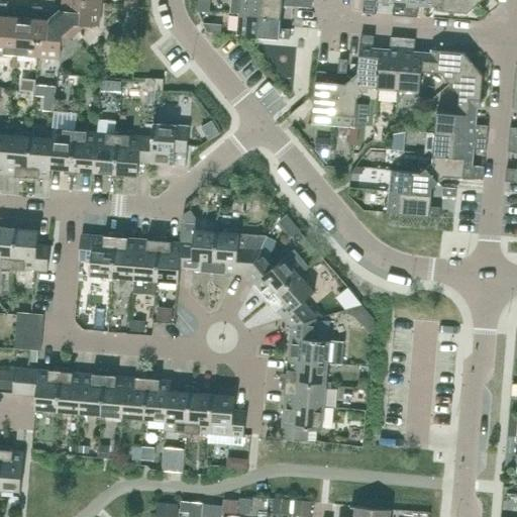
[(64,0),(63,0),(52,0),(56,4),(63,5),(63,10),(61,10),(56,14),(74,35),(87,24),(99,25),(101,3),(64,0)]
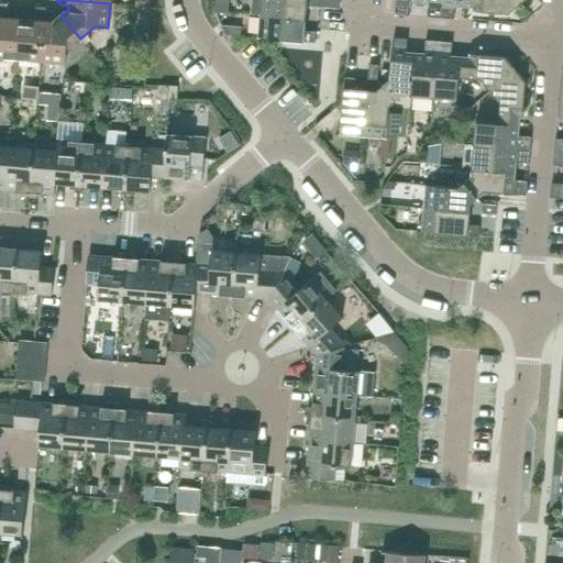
[(319,0),(252,0),(252,14),(261,14),(299,18),(300,9),(307,10),(308,7),(319,8),(319,0)]
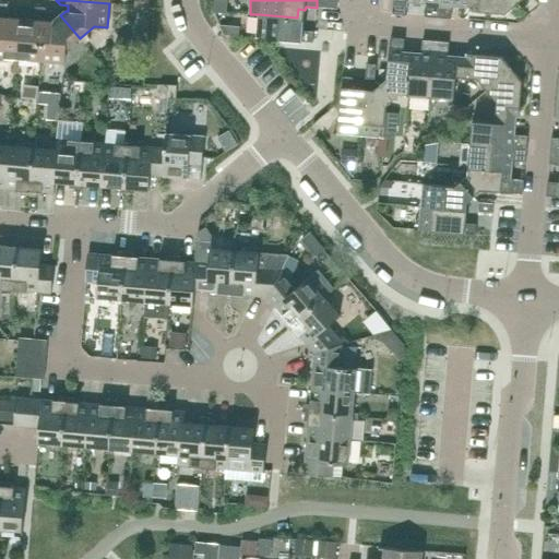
[(393,0),(392,14),(406,15),(407,0),(393,0)]
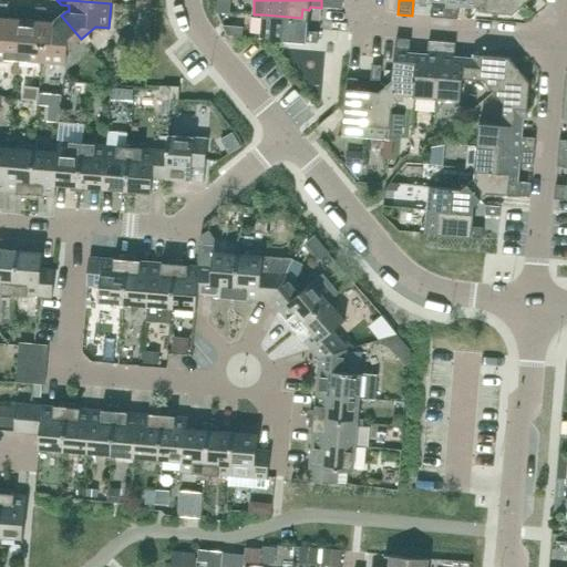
[(431,0),(431,17),(444,18),(445,0),(431,0)]
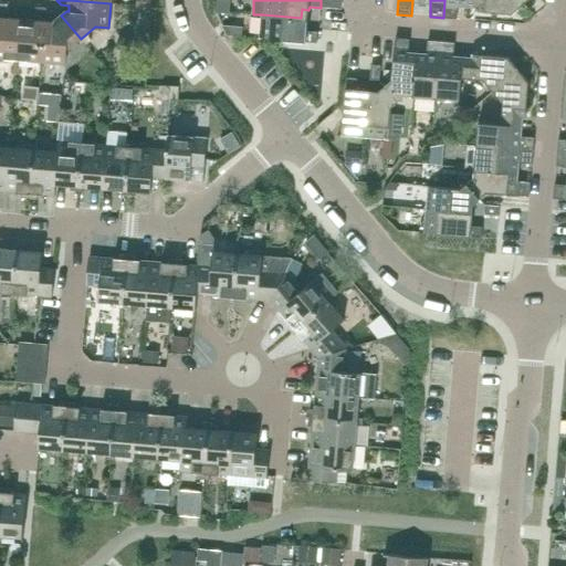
[(444,0),(443,18),(457,19),(458,2),(468,3),(467,0),(444,0)]
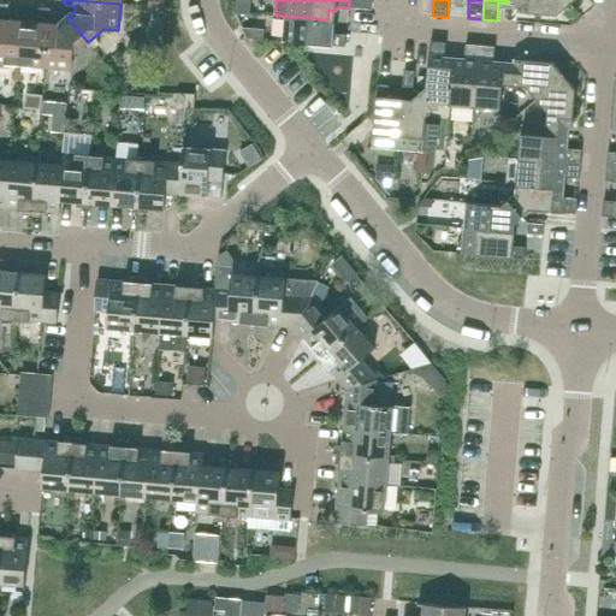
[(557,16),(570,4),(567,0),(508,0),(509,4),(519,4),(517,12),(557,16)]
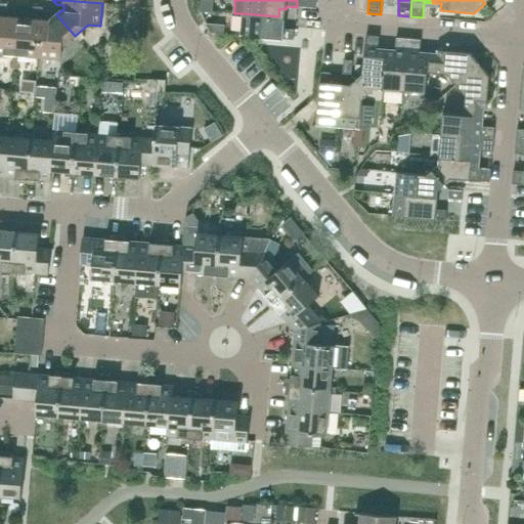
[(0,54),(11,55),(10,69),(14,69),(16,55),(16,49),(19,17),(6,16),(7,4),(0,3),(0,54)]
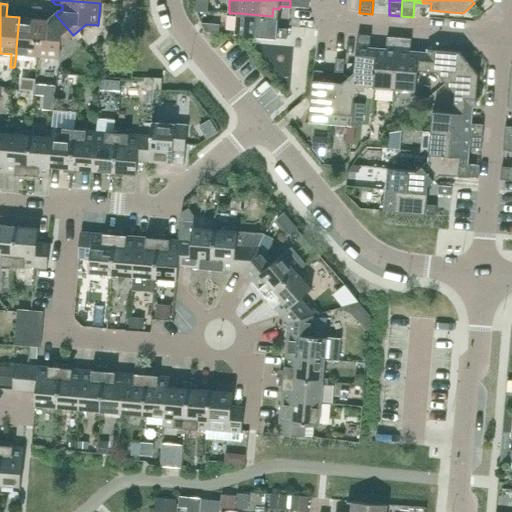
[(16,54),(14,67),(18,67),(19,55),(37,56),(40,19),(39,19),(40,7),(32,6),(31,18),(19,17),(16,48),(16,54)]
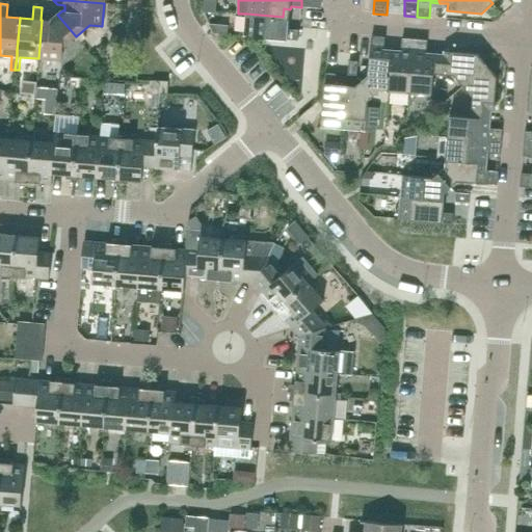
[(48,12),(43,7),(42,7),(41,20),(42,20),(38,58),(61,60),(62,48),(76,36),(57,15),(52,19),(52,21),(47,21),(48,12)]
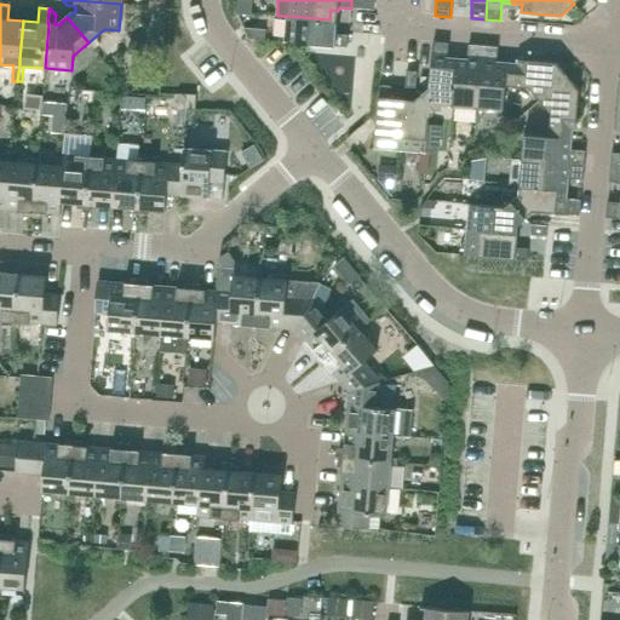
[(328,30),(329,19),(287,16),(285,41),(348,47),(349,35),(337,34),(337,30),(328,30)]
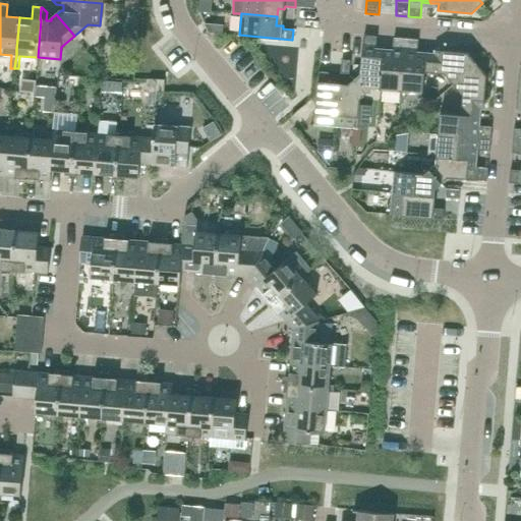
[(375,52),(377,37),(364,35),(360,73),(354,79),(366,94),(372,88),(381,89),(384,53),(375,52)]
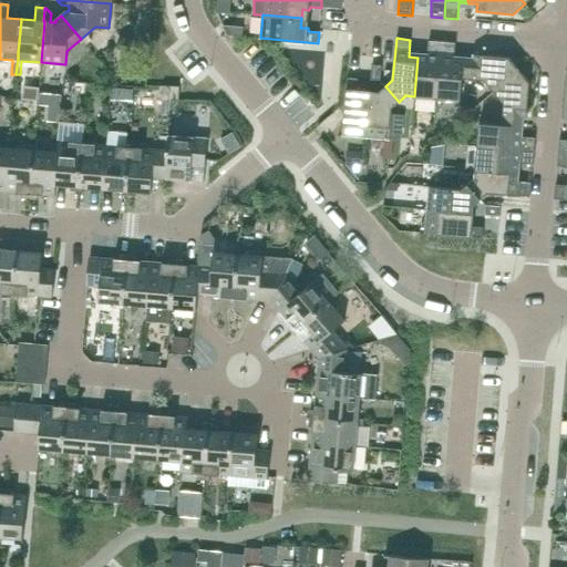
[(437,99),(442,42),(429,41),(428,58),(418,58),(414,96),(437,99)]
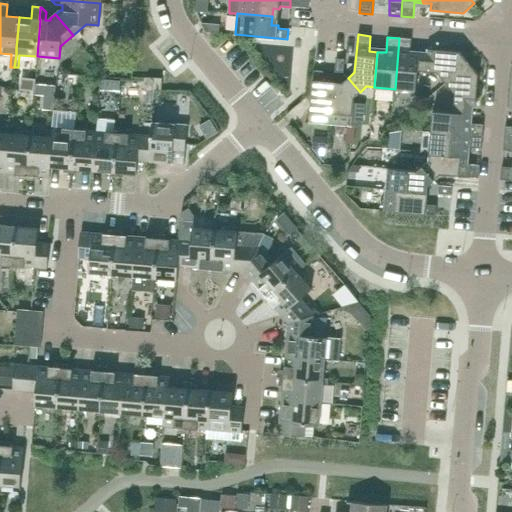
[(410,54),(411,39),(399,38),(395,89),(416,91),(418,70),(417,70),(418,55),(410,54)]
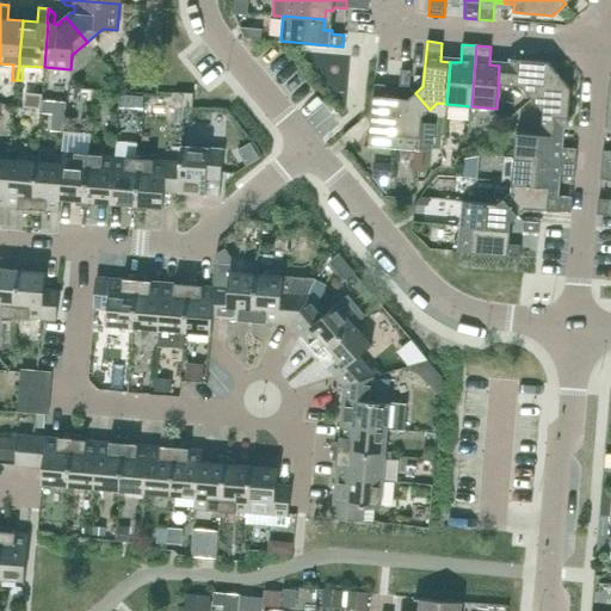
[(560,75),(549,62),(510,59),(508,67),(499,66),(498,84),(499,84),(522,86),(532,99),(560,75)]
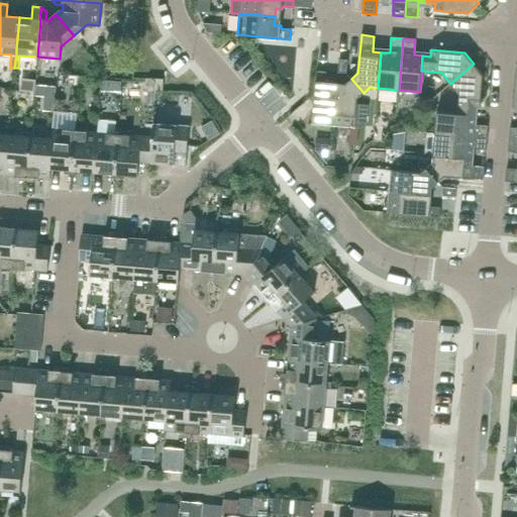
[(348,60),(347,60),(339,60),(338,73),(354,74),(355,63),(347,63),(348,60)]
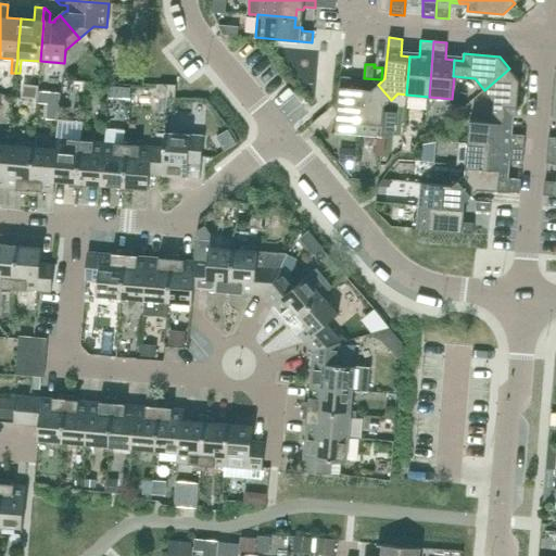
[(517,116),(519,80),(509,68),(484,90),(494,101),(492,122),(492,123),(508,125),(509,116),(517,116)]
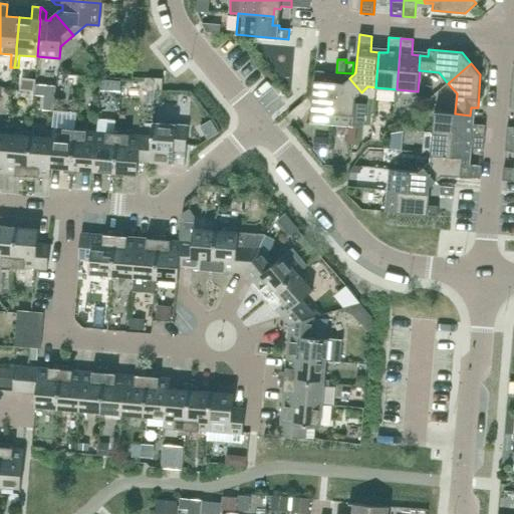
[(323,81),(324,71),(314,70),(310,122),(331,124),(334,89),(326,88),(327,82),(323,81)]
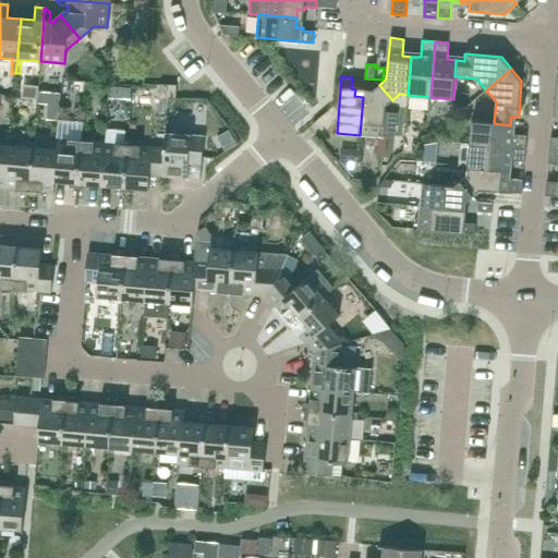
[(176,100),(177,85),(160,85),(159,99),(176,100)]
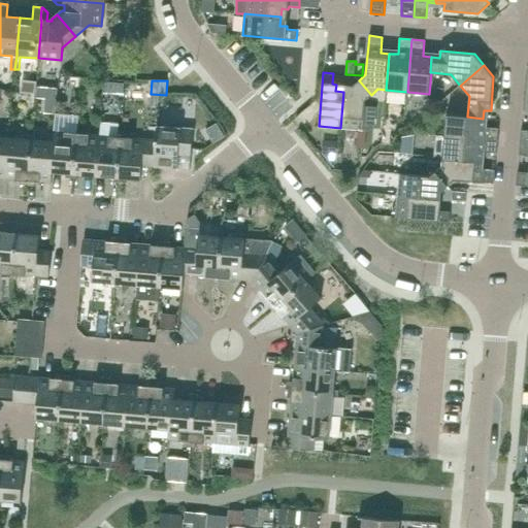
[(365,100),(371,95),(359,80),(353,86),(352,93),(343,92),(340,128),(362,130),(365,100)]
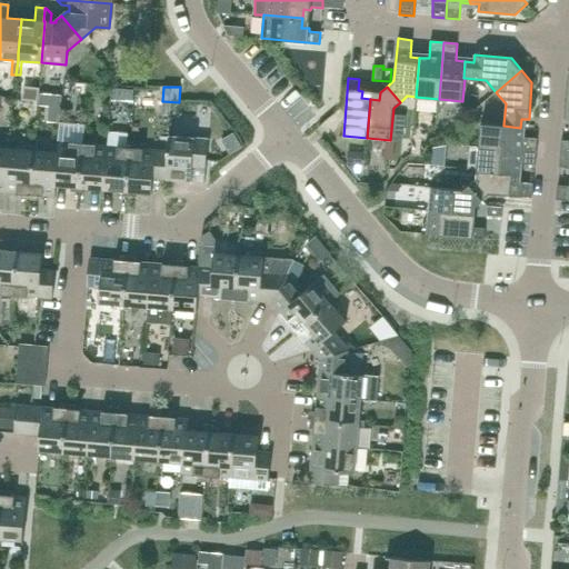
[(503,126),(503,125),(481,123),(479,147),(536,151),(537,138),(520,137),(520,128),(503,126)]
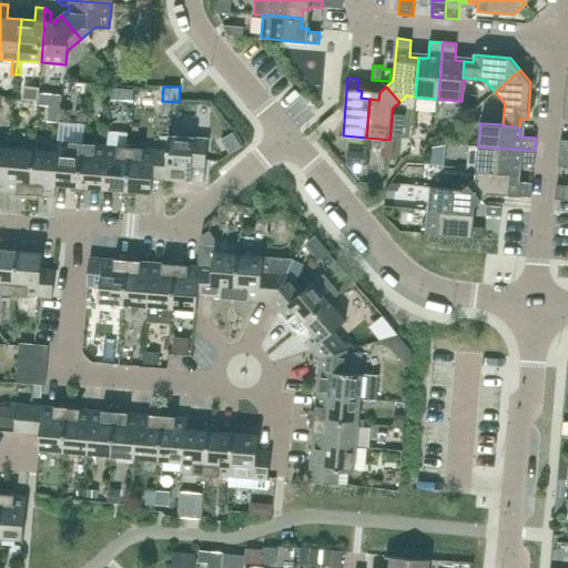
[(205,168),(208,139),(169,135),(168,151),(169,151),(165,180),(191,182),(192,166),(205,168)]
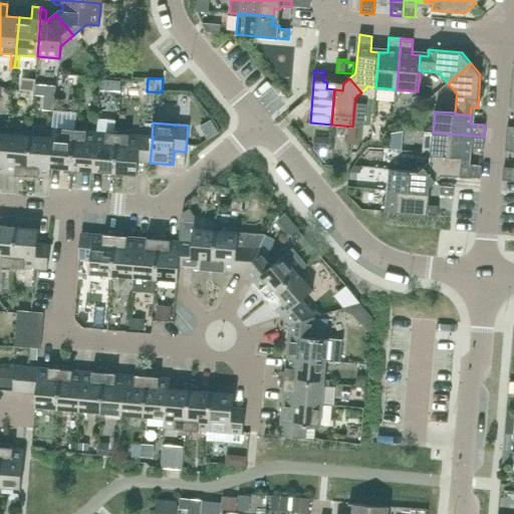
[(71,174),(75,124),(72,124),(71,130),(52,127),(51,138),(52,138),(50,168),(51,168),(64,169),(63,173),(71,174)]
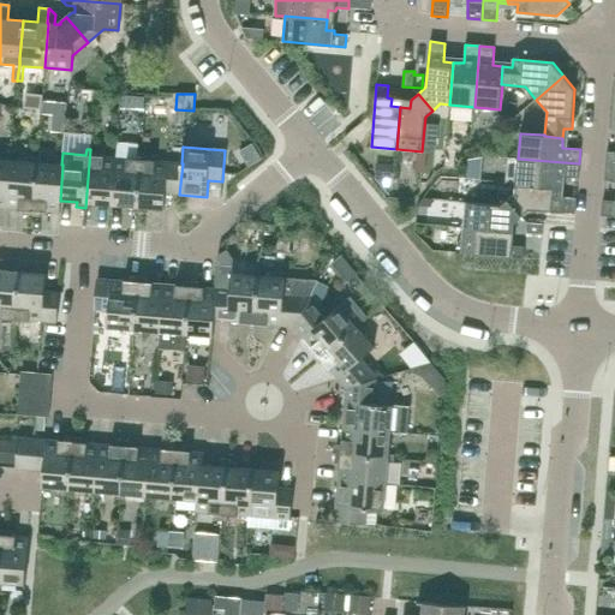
[(94,155),(94,150),(90,149),(85,208),(94,208),(94,203),(112,206),(115,157),(94,155)]
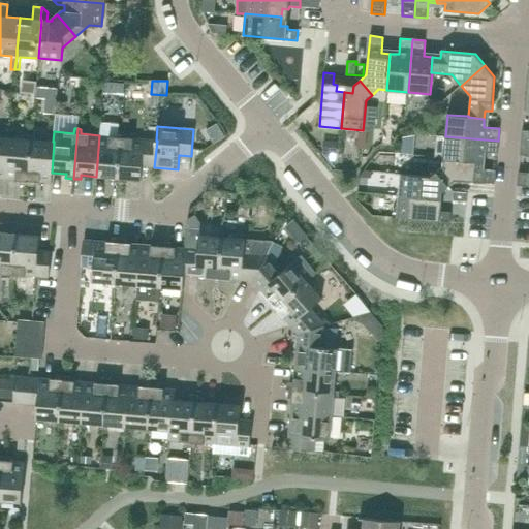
[(118,182),(122,132),(119,132),(118,137),(99,135),(96,177),(111,178),(111,182),(118,182)]
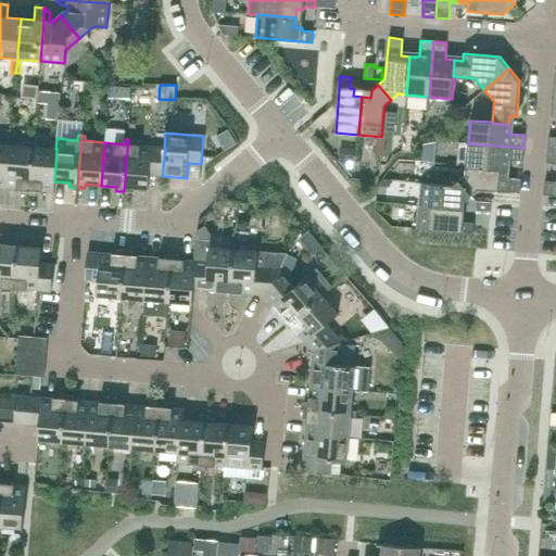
[(131,144),(131,139),(128,139),(124,191),(131,192),(131,188),(149,189),(150,175),(152,147),(131,144)]
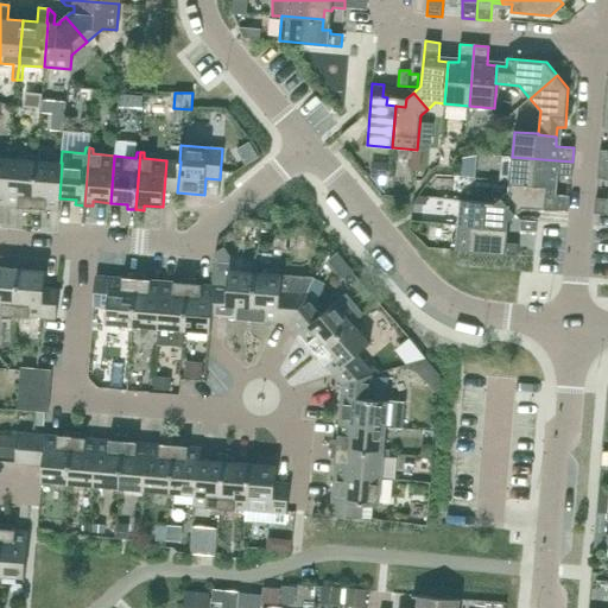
[(32,213),(37,156),(33,154),(32,160),(11,159),(6,206),(24,207),(24,211),(32,213)]
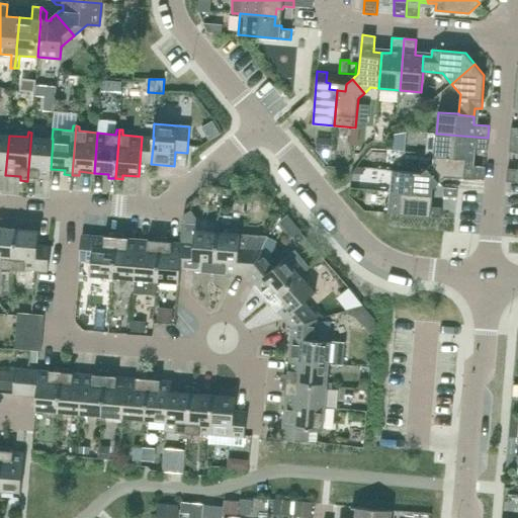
[(34,138),(34,133),(31,133),(27,181),(34,182),(34,178),(51,179),(52,169),(51,169),(53,139),(52,139),(34,138)]
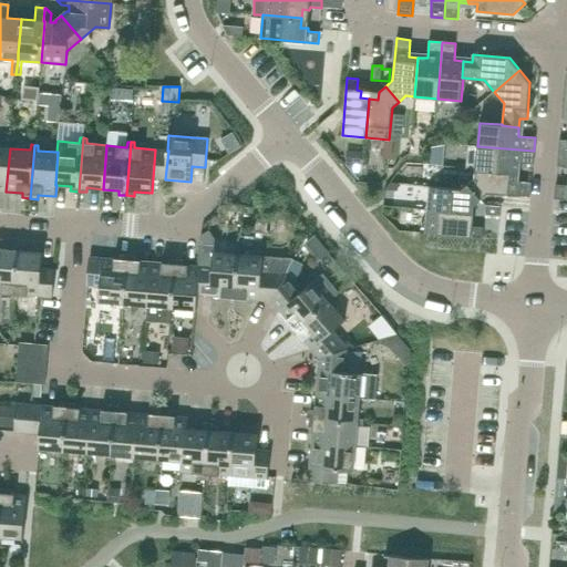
[(0,146),(0,191),(6,192),(10,148),(0,146)]
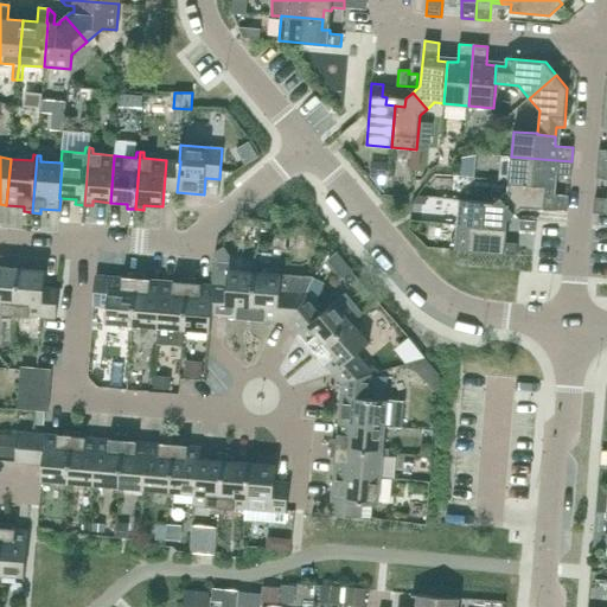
[(570,176),(572,161),(511,157),(510,181),(551,184),(553,174),(570,176)]
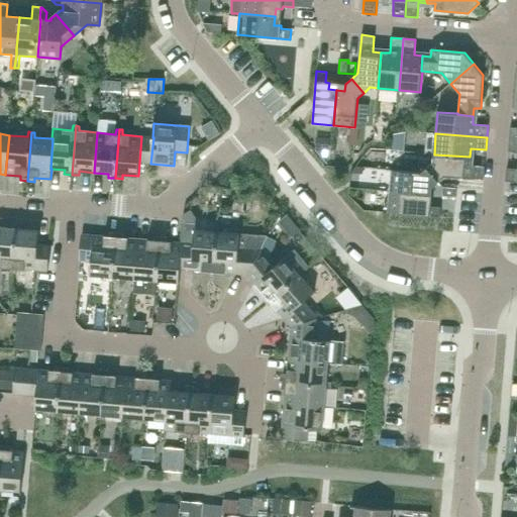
[(153,137),(152,137),(141,136),(139,163),(150,164),(153,137)]
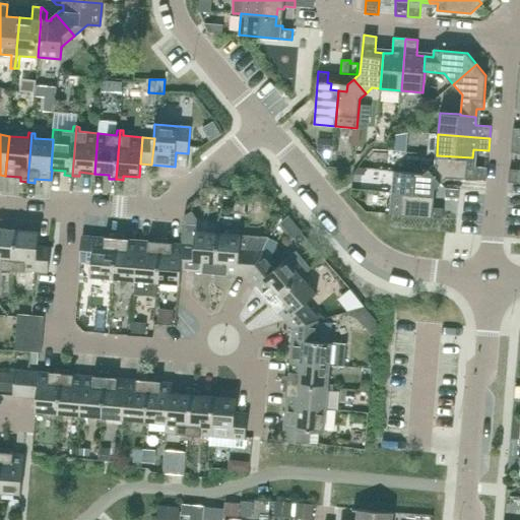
[(403,151),(404,140),(396,139),(395,150),(403,151)]
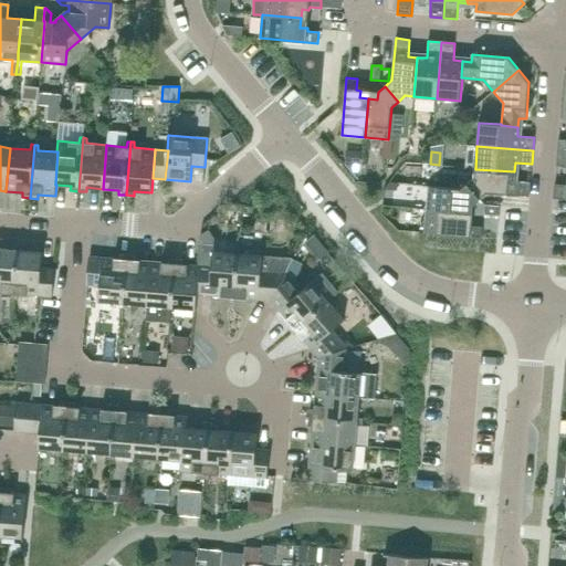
[(565,154),(557,153),(556,166),(565,167),(565,154)]
